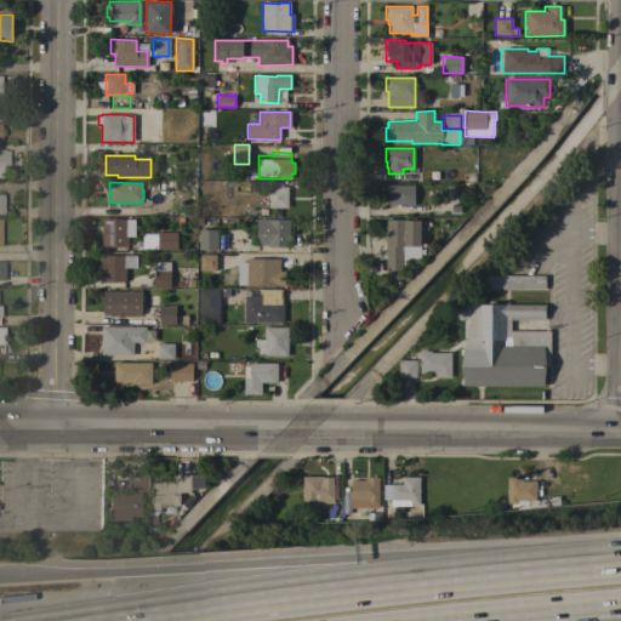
[(391,216),(391,205),(388,205),(388,198),(386,198),(386,186),(414,186),(414,205),(410,205),(410,216),(391,216)]
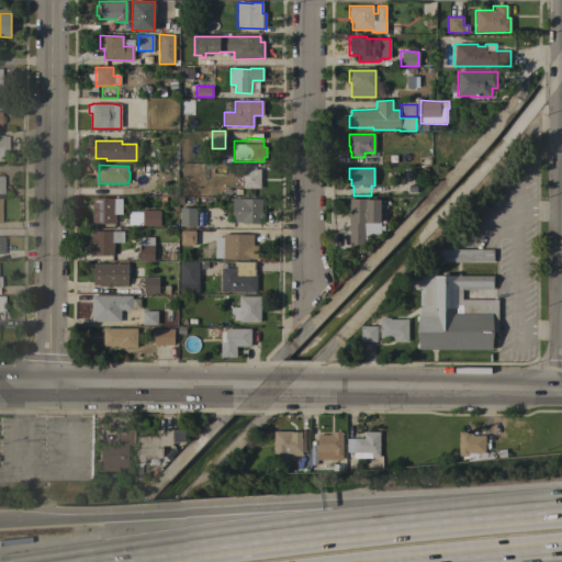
[(260,188),(243,188),(243,169),(260,169),(260,188)]
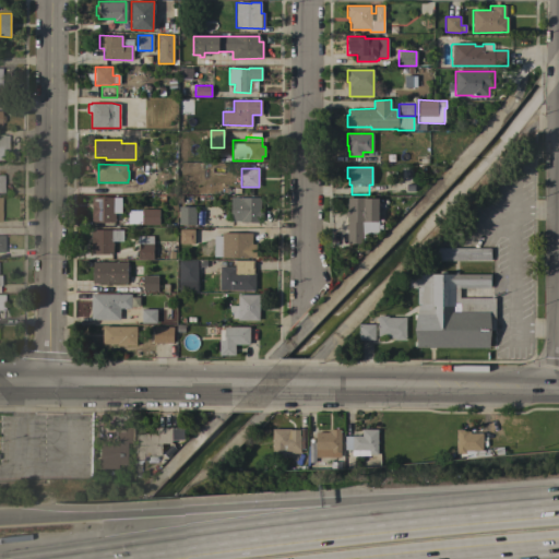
[(115,222),(91,222),(92,198),(114,198),(114,204),(117,204),(117,209),(115,209),(115,213),(115,222)]
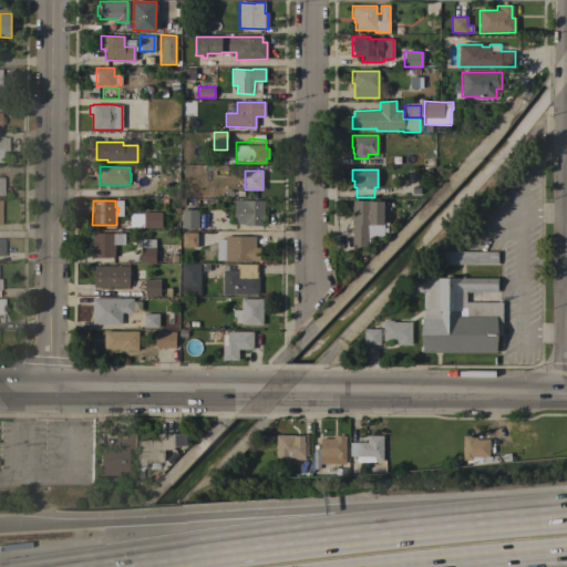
[(234,200),(263,200),(263,214),(266,214),(266,222),(265,222),(265,226),(244,226),(244,225),(234,225),(234,200)]
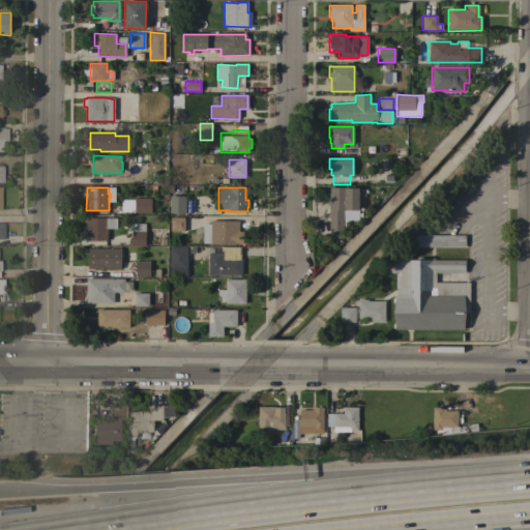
[(329,205),(326,205),(326,201),(329,201),(329,187),(347,187),(347,188),(358,188),(358,221),(343,221),(343,231),(329,231),(329,205)]
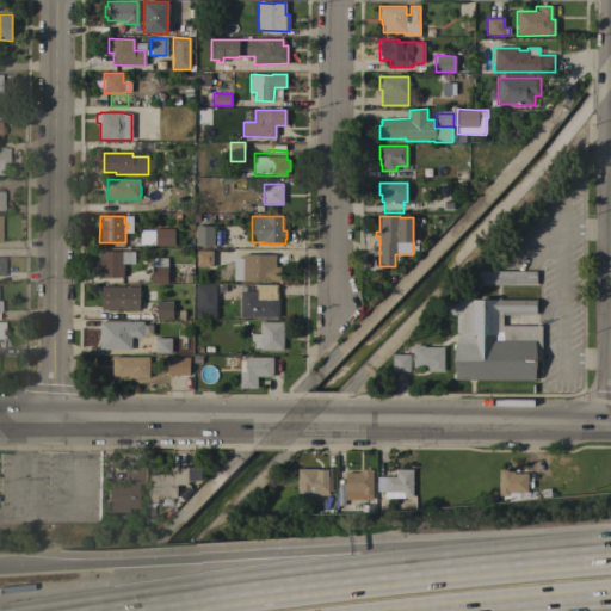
[(214,246),(196,246),(196,226),(214,226),(214,246)]
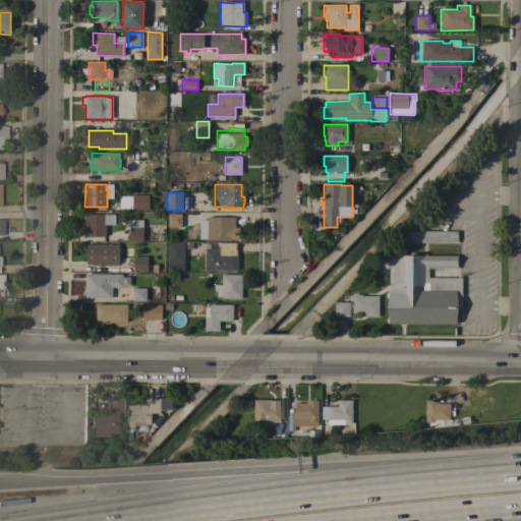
[(148,210),(132,210),(132,194),(148,195),(148,210)]
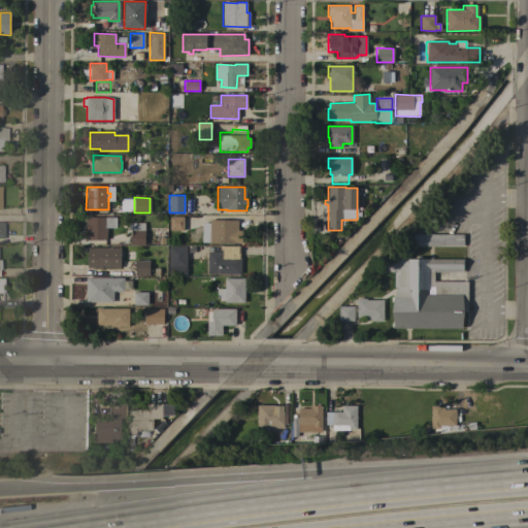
[(120,212),(119,199),(132,199),(132,212),(120,212)]
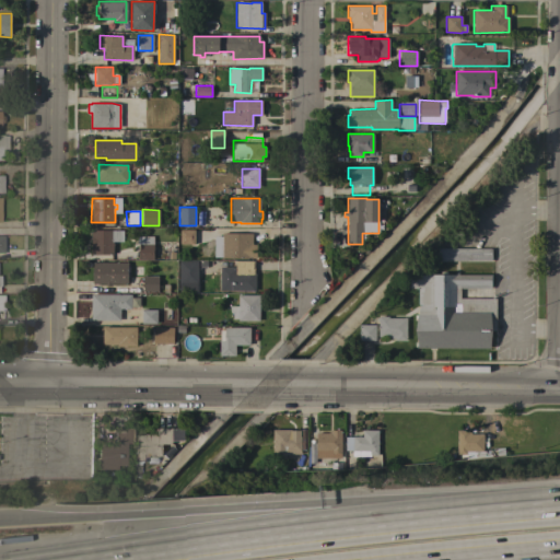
[(196,245),(178,246),(178,229),(196,229),(196,245)]
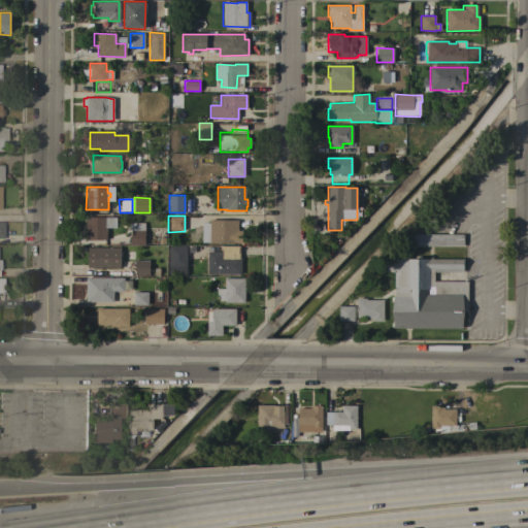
[(116,228),(106,228),(106,240),(85,240),(85,218),(116,218),(116,228)]
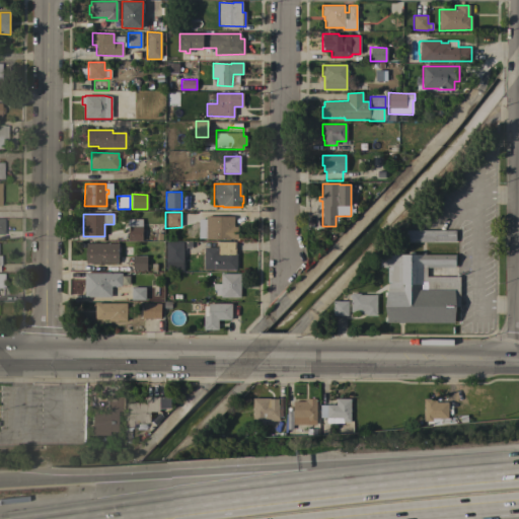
[(233,239),(206,239),(206,229),(205,229),(206,216),(234,216),(233,239)]
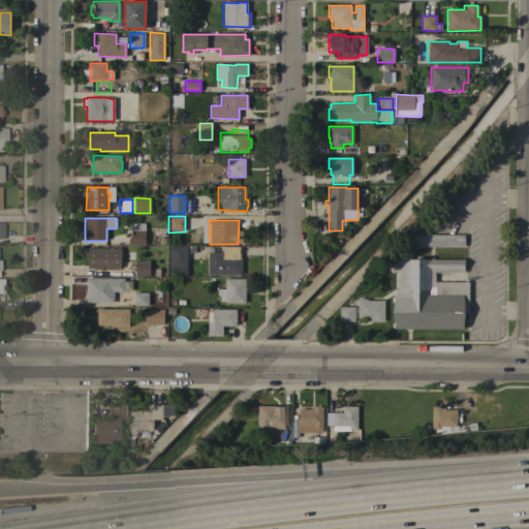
[(145,246),(130,246),(130,230),(129,230),(129,224),(134,224),(134,223),(145,223),(145,246)]
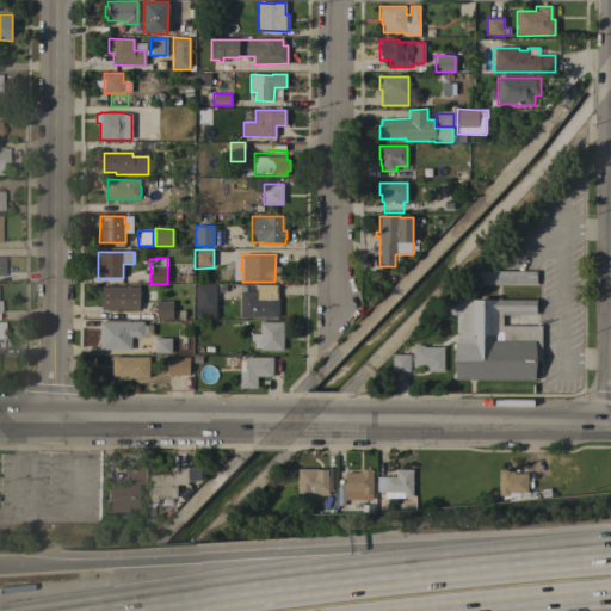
[(471,285),(471,271),(536,271),(536,285),(471,285)]
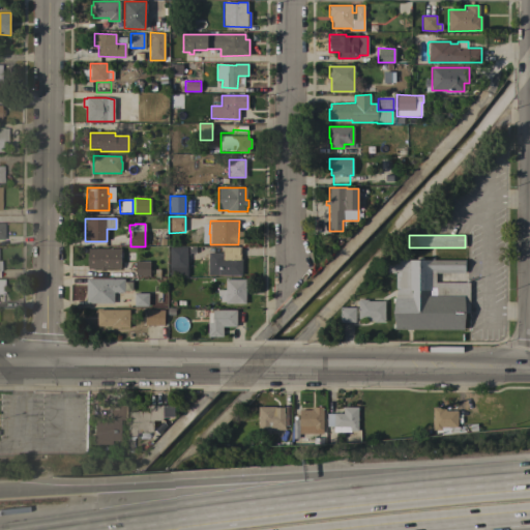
[(187,276),(170,276),(170,246),(187,246),(187,276)]
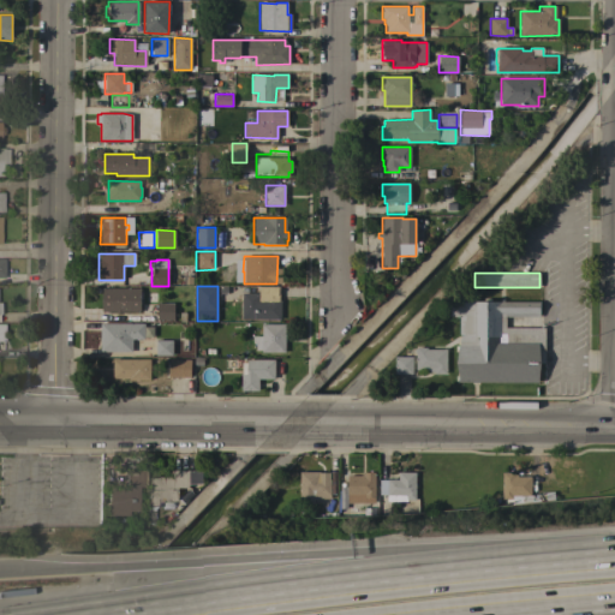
[(242,320),(242,299),(242,293),(257,293),(257,286),(279,287),(279,299),(281,299),(281,320),(242,320)]
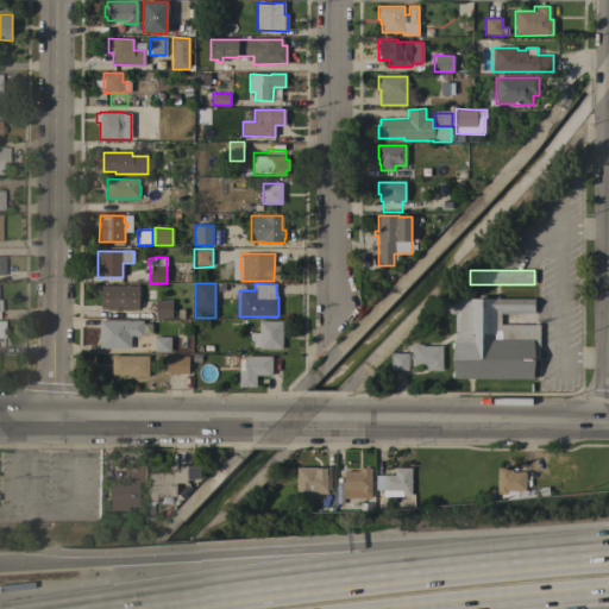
[(138,286),(138,309),(121,309),(121,312),(114,312),(114,309),(100,309),(100,286),(138,286)]
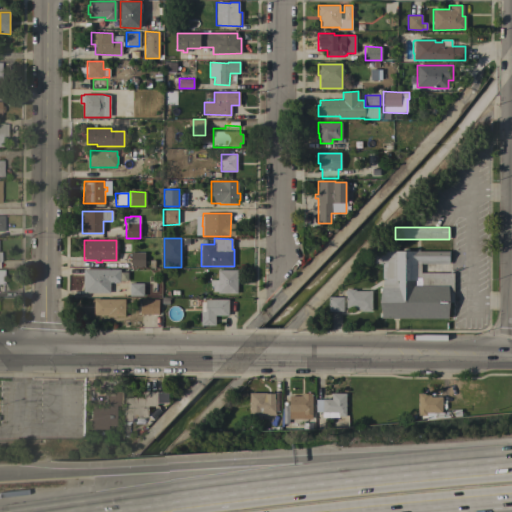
[(382,318),(380,302),(383,278),(383,263),(374,263),(375,255),(383,255),(383,251),(392,251),(392,248),(395,248),(395,251),(402,251),(402,249),(408,249),(419,249),(419,251),(449,251),(449,264),(421,264),(420,273),(454,273),(453,302),(448,302),(448,318),(382,318)]
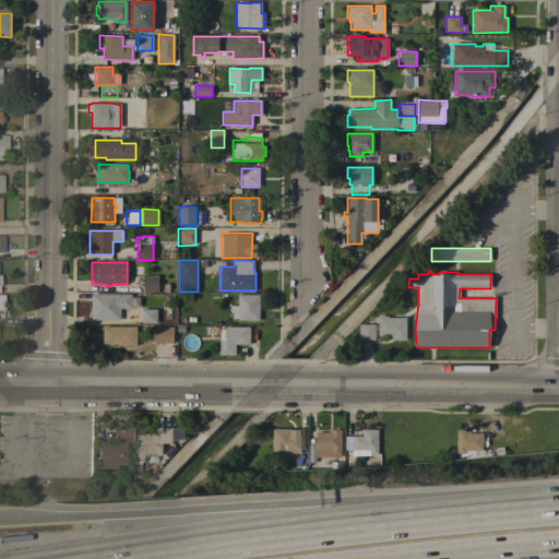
[(157,276),(157,290),(142,290),(142,276),(157,276)]
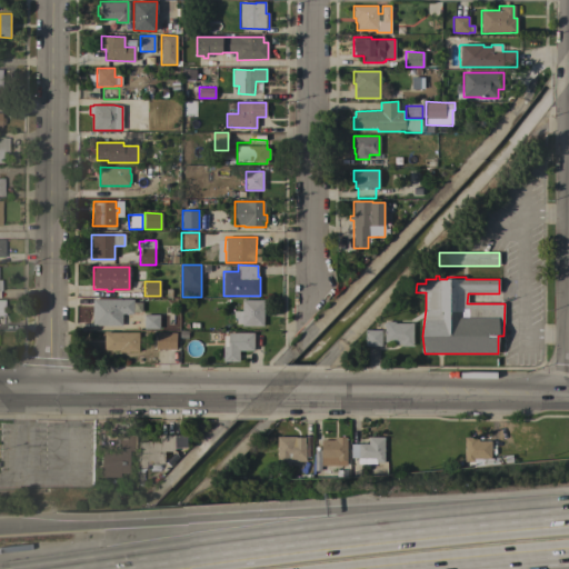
[(133,299),(133,301),(142,301),(142,313),(133,313),(122,313),(121,326),(92,326),(92,299),(133,299)]
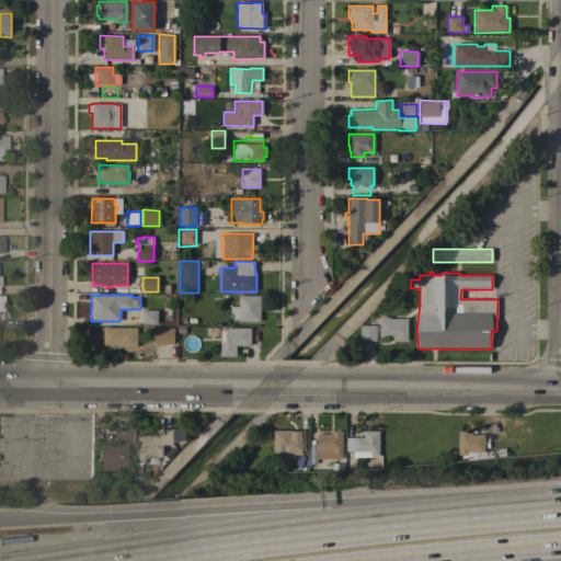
[(260,296),(260,321),(238,321),(238,320),(233,320),(233,312),(230,312),(230,307),(238,307),(238,296),(260,296)]
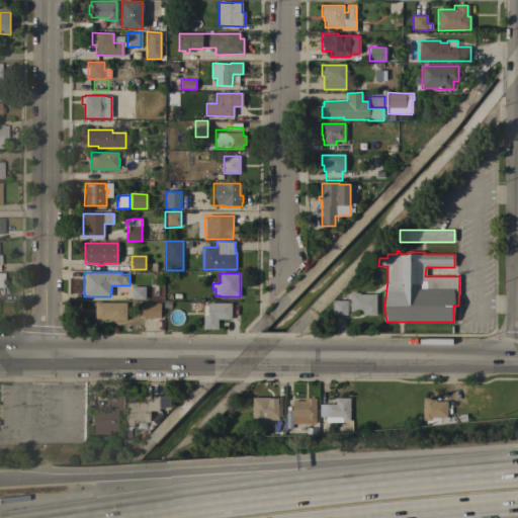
[(145,299),(131,299),(131,287),(145,286),(145,299)]
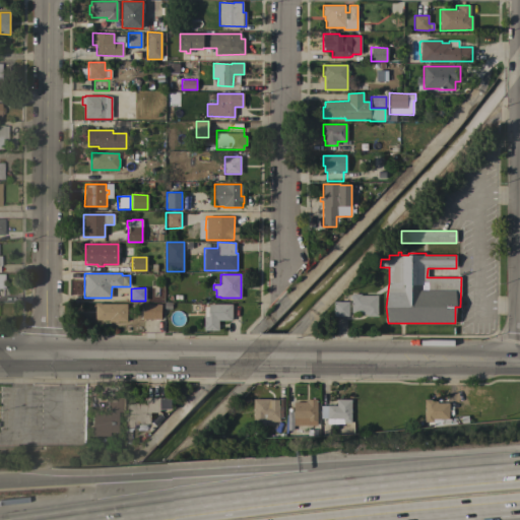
[(377,316),(367,316),(367,315),(363,315),(363,313),(351,313),(351,299),(350,299),(350,294),(361,294),(361,296),(377,296),(377,316)]
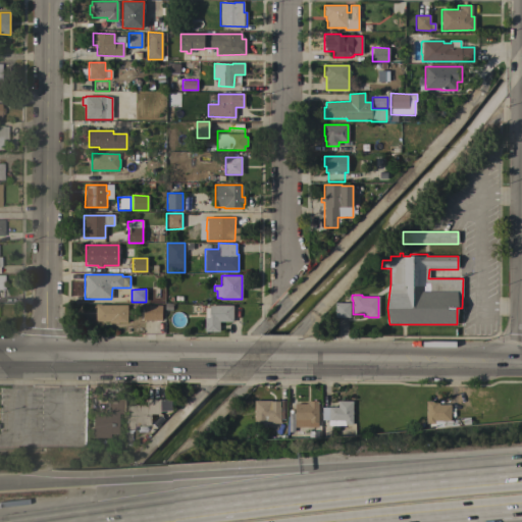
[(350,317),(334,317),(334,303),(350,303),(350,317)]
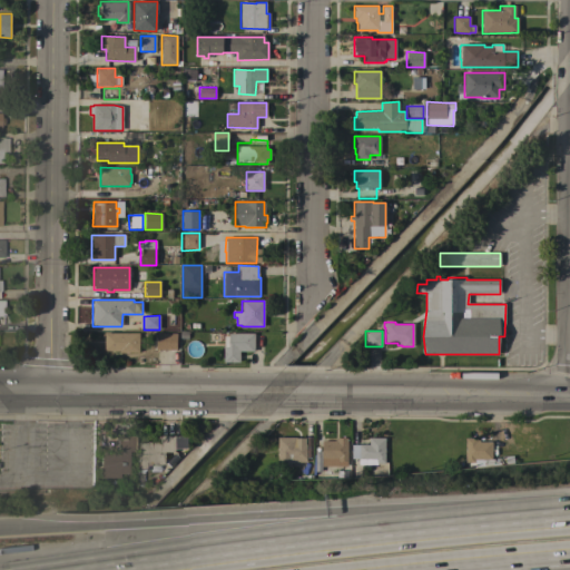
[(138,353),(119,353),(119,351),(105,351),(104,333),(138,333),(138,353)]
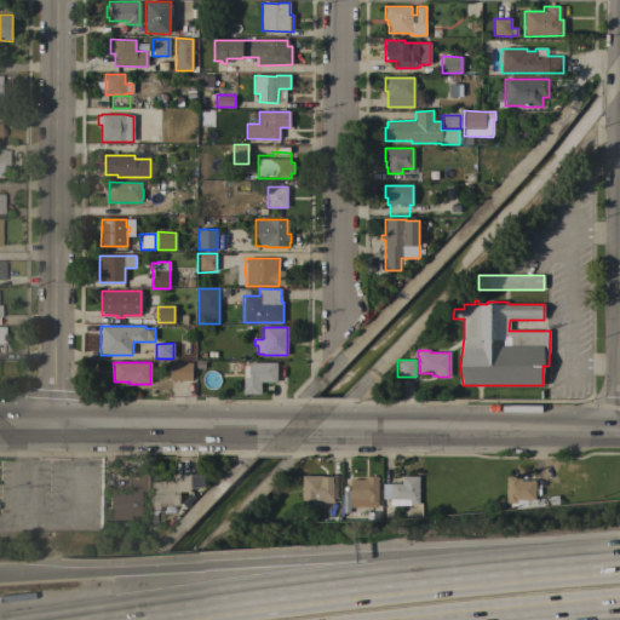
[(191,362),(191,382),(170,380),(170,362),(191,362)]
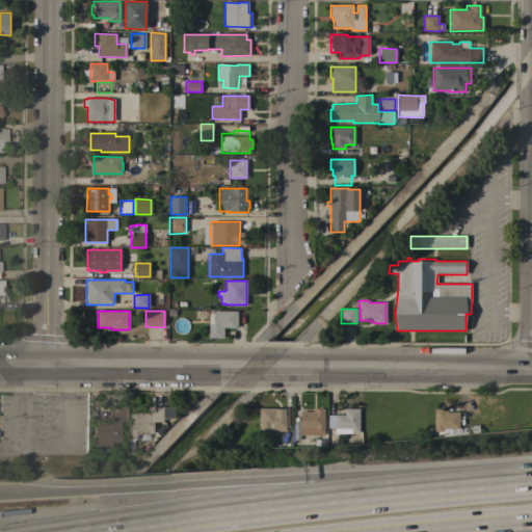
[(237,311),(237,327),(223,327),(223,338),(208,338),(208,324),(209,324),(209,314),(213,314),(213,312),(237,311)]
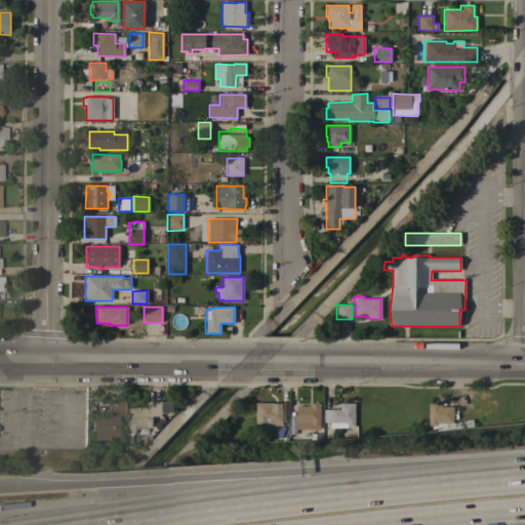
[(121,401),(121,415),(117,415),(117,436),(109,436),(109,439),(92,439),(92,433),(90,433),(91,415),(104,415),(104,413),(106,413),(106,401),(121,401)]
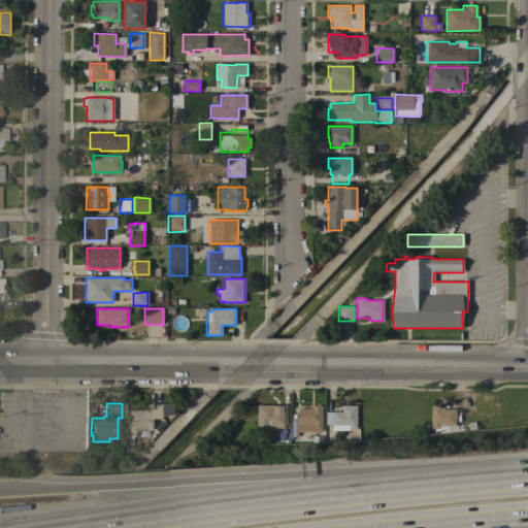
[(147,409),(147,404),(172,404),(172,418),(161,418),(161,419),(153,419),(153,431),(147,431),(147,436),(137,435),(137,431),(135,431),(135,434),(126,434),(126,409),(147,409)]
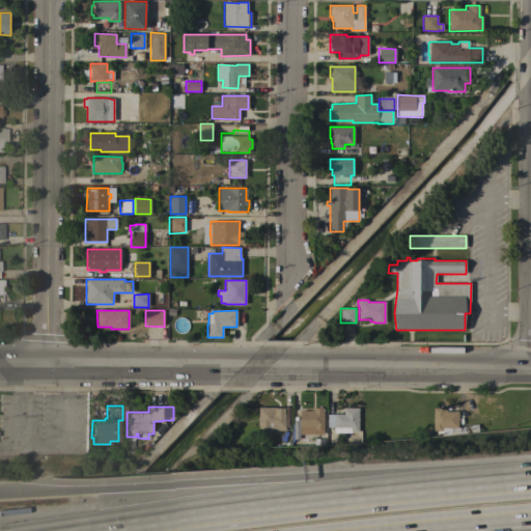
[(275,408),(284,408),(284,414),(285,414),(285,430),(270,430),(270,435),(258,435),(258,408),(275,408)]
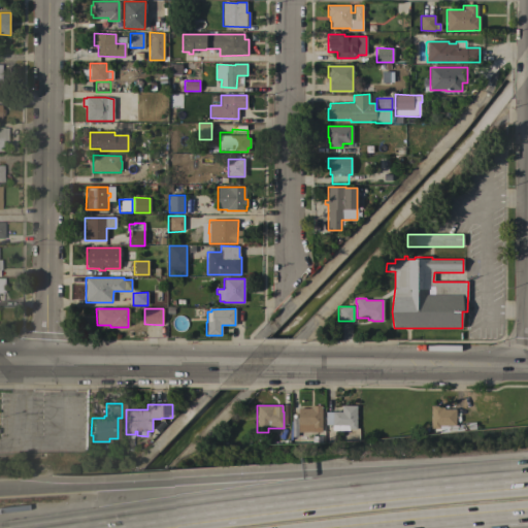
[(298,408),(309,408),(309,407),(311,407),(311,405),(322,405),(321,432),(297,432),(297,442),(291,441),(292,418),(298,418),(298,408)]
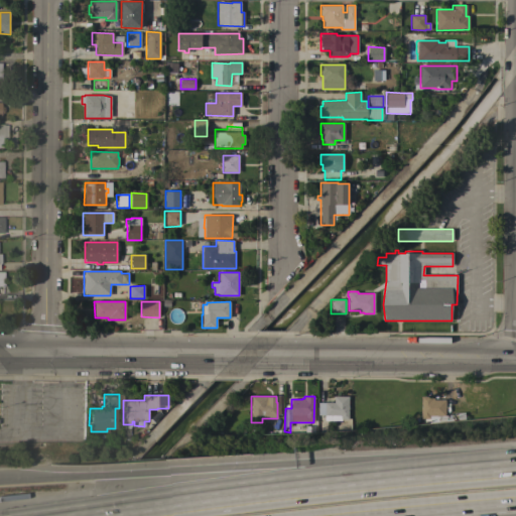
[(348,419),(341,419),(341,421),(324,421),(324,415),(316,415),(316,402),(334,402),(334,396),(348,396),(348,419)]
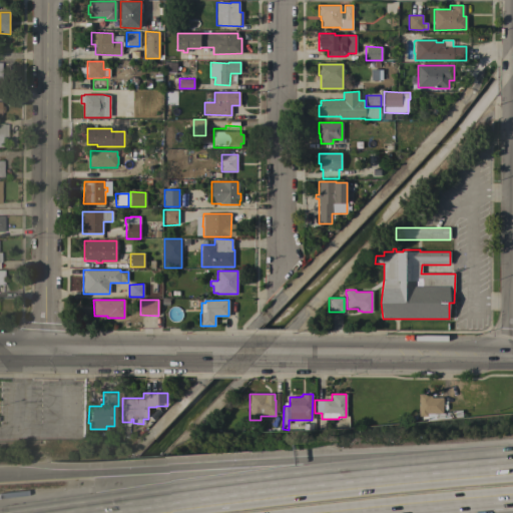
[(419,395),(429,395),(429,397),(431,397),(431,398),(442,398),(442,413),(439,413),(439,415),(437,415),(437,420),(427,420),(427,416),(419,416),(419,395)]
